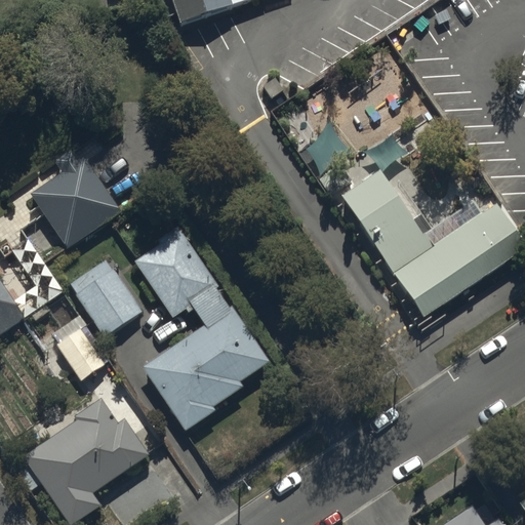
[(63,174),(31,196),(69,249),(123,211),(86,159),(80,164),(72,151),(54,162),(63,174)]
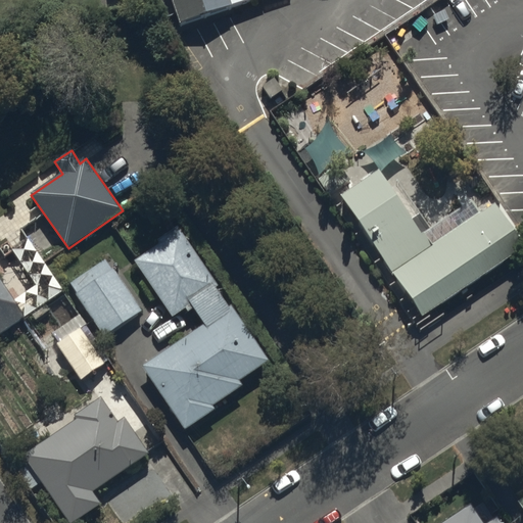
[(385,271),(420,321),(520,253),(485,202),(429,240),(375,161),(331,191),(385,271)]
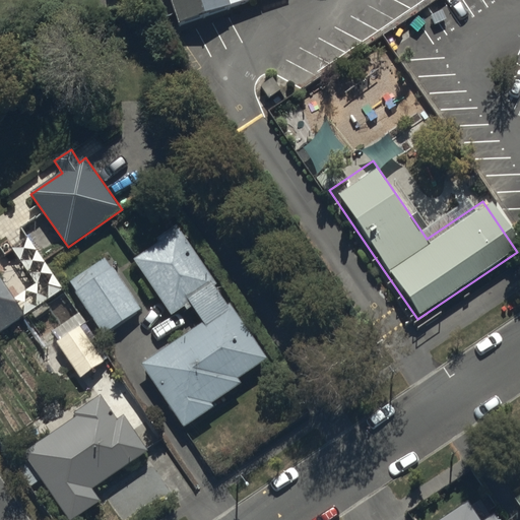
[(134,260),(172,315),(185,307),(188,311),(194,307),(204,323),(142,365),(185,429),(215,408),(213,405),(243,385),(240,380),(267,361),(176,224),(156,238),(159,243),(134,260)]
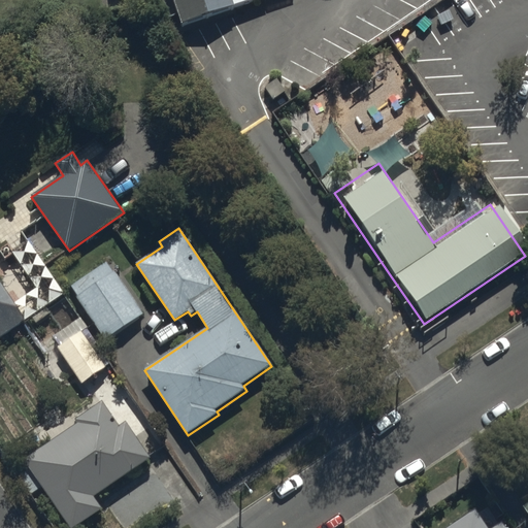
[(124,353),(134,345),(123,329),(143,316),(106,261),(70,285),(105,339),(112,335),(124,353)]
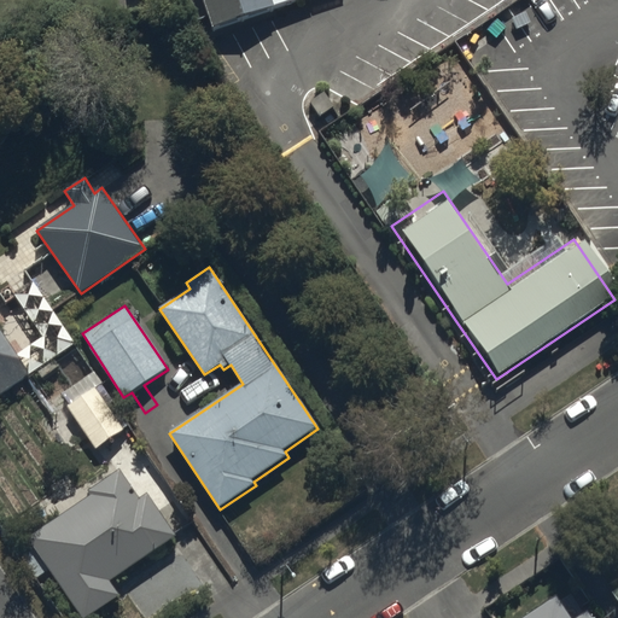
[(0,391),(27,374),(0,333),(0,391)]
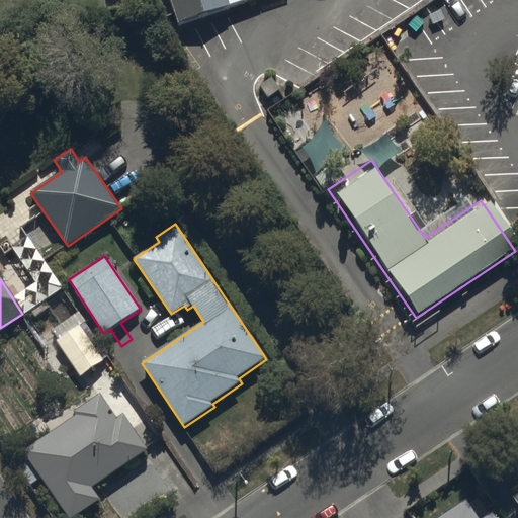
[(80,326),(57,341),(80,377),(103,363),(80,326)]
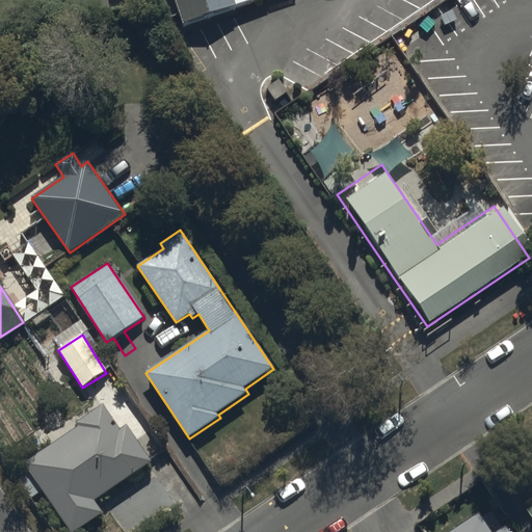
[(78,427),(24,463),(70,531),(77,531),(104,513),(96,501),(155,461),(131,424),(121,431),(104,406),(76,425),(78,427)]
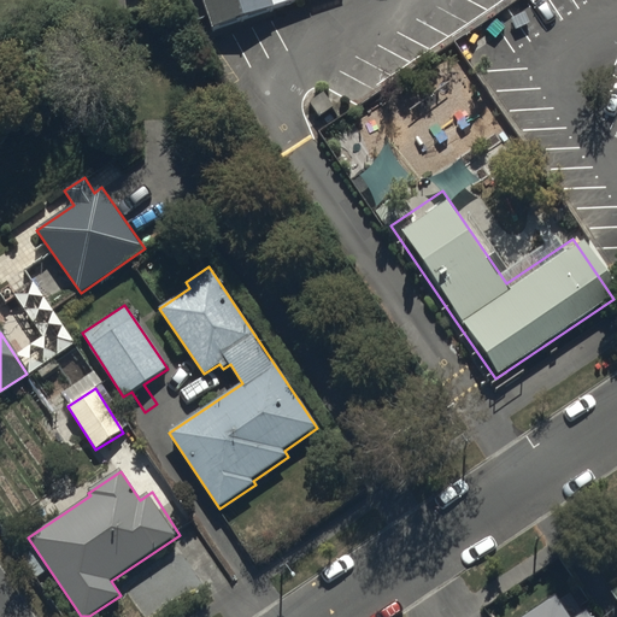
[(616,565),(600,577),(611,593),(616,601),(616,565)]
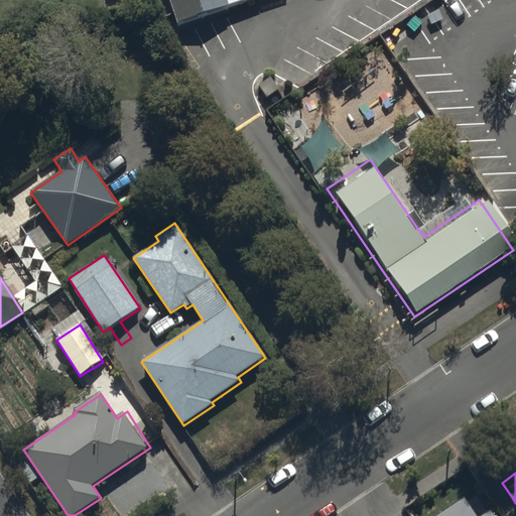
[(493,515),(486,506),(477,513),(461,490),(422,515),(493,515)]
